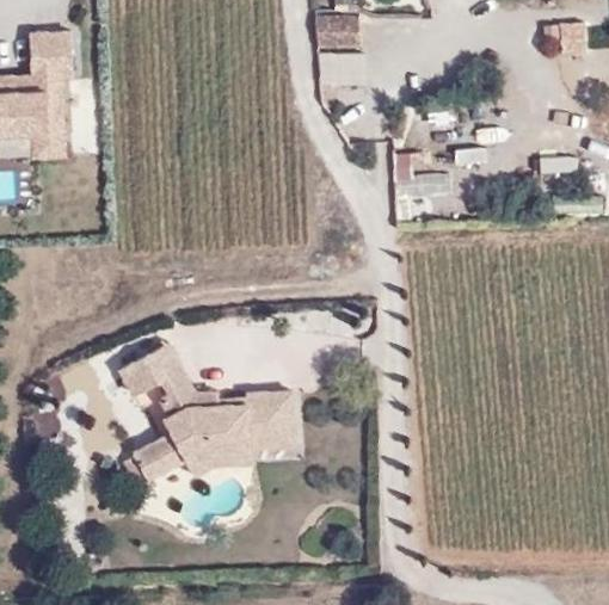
[(354,13),(352,0),(331,0),(331,13),(354,13)]
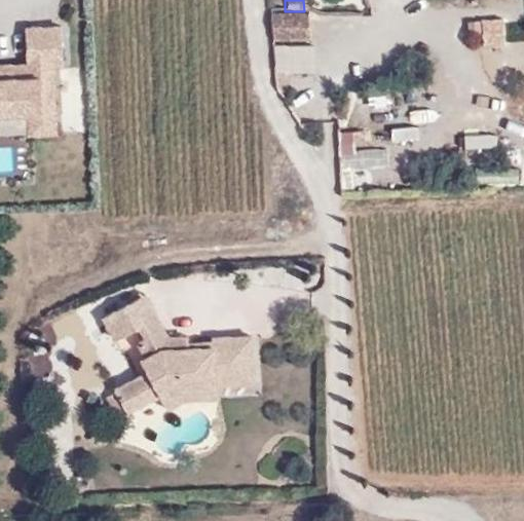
[(272,16),(273,42),(284,42),(312,41),(310,14),(272,16)]
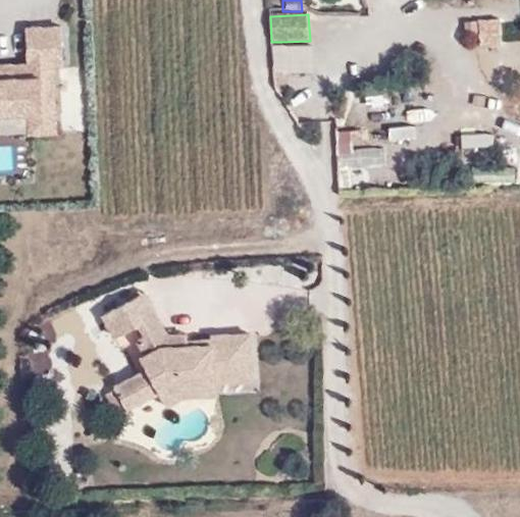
[(475,33),(473,20),(462,21),(463,35),(475,33)]
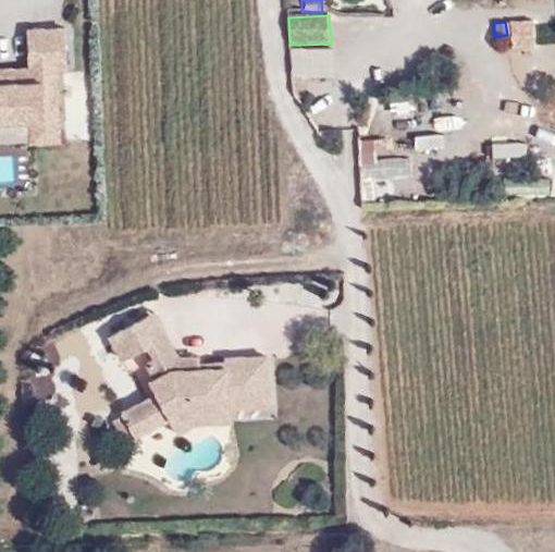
[(0,146),(58,145),(56,71),(65,71),(64,33),(26,34),(27,72),(17,72),(0,72),(0,146)]
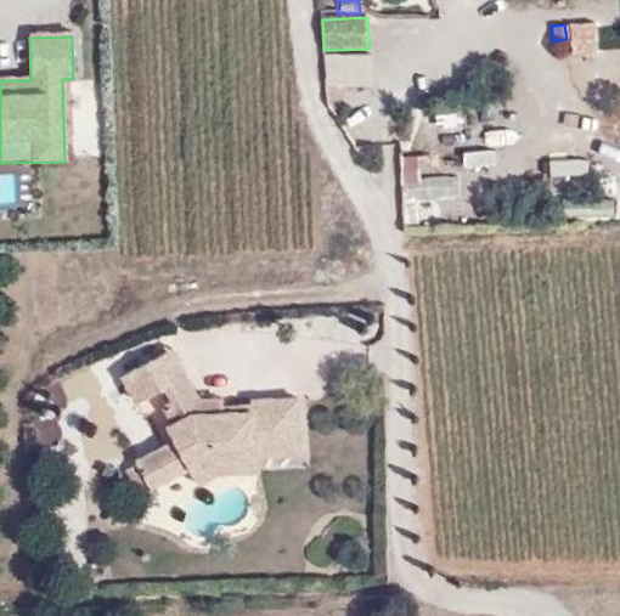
[(372,105),(370,49),(336,50),(338,105),(372,105)]
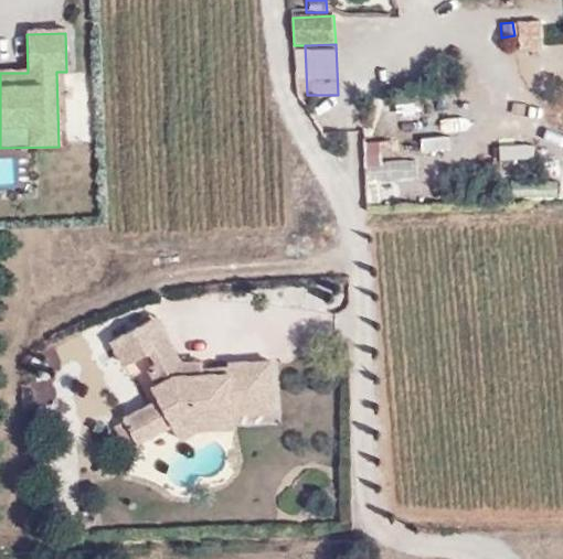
[(486,118),(452,119),(452,133),(487,132),(486,118)]
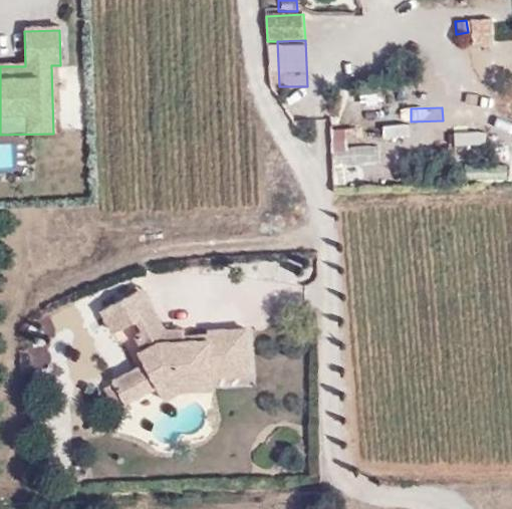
[(408,141),(408,128),(381,128),(381,141),(408,141)]
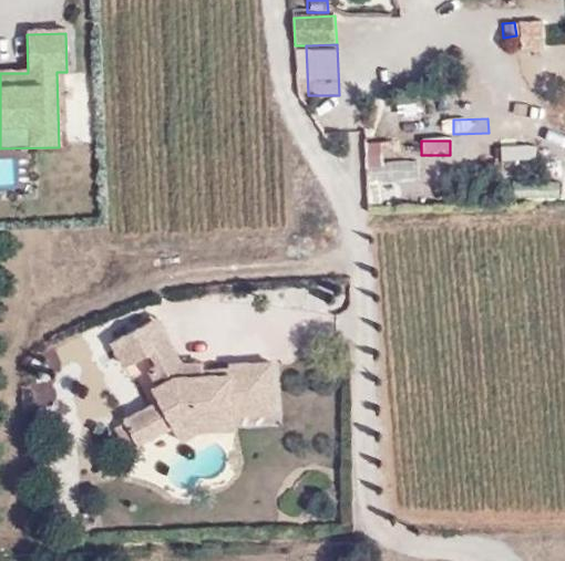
[(181,364),(156,318),(145,323),(157,347),(167,365),(173,376),(202,375),(201,369),(201,363),(181,364)]
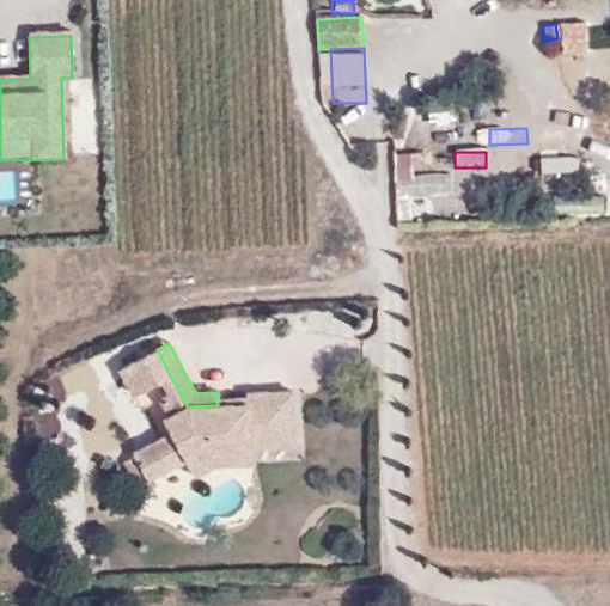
[(157,383),(170,375),(157,349),(119,369),(132,395),(156,383),(157,383)]
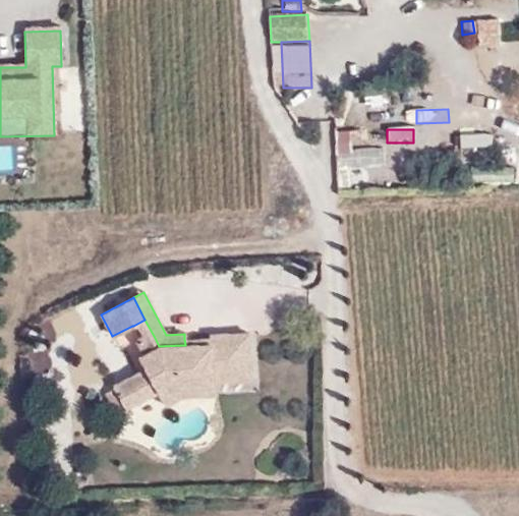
[(141,342),(154,336),(145,320),(133,326),(132,326),(141,342)]
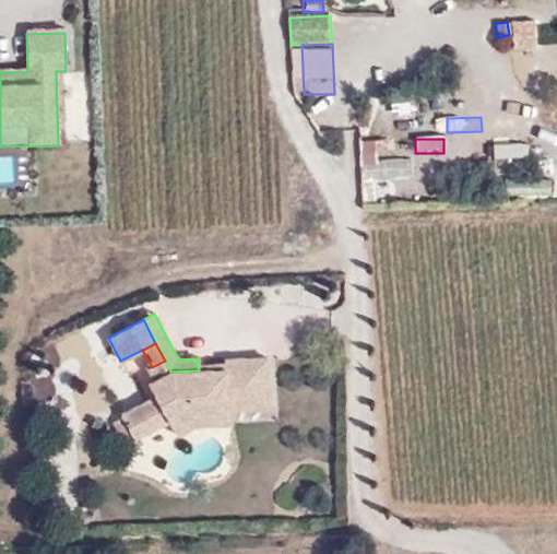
[(165,361),(152,367),(149,369),(154,380),(149,384),(155,396),(121,414),(122,417),(113,423),(123,444),(133,438),(134,439),(168,422),(169,423),(170,422),(182,416),(228,414),(228,410),(269,408),(267,357),(226,360),(226,363),(198,364),(199,370),(170,372),(165,361)]
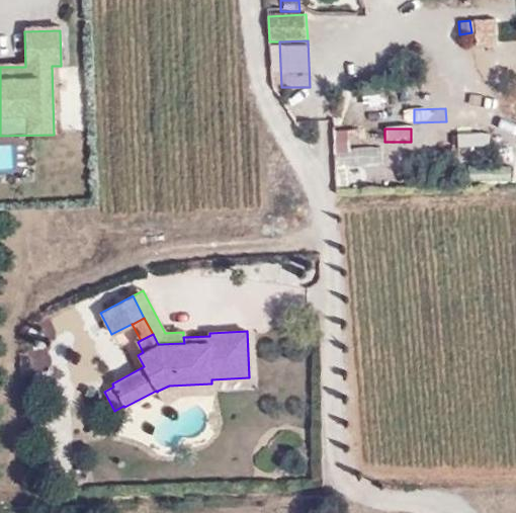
[(52,373),(70,371),(66,343),(48,345),(52,373)]
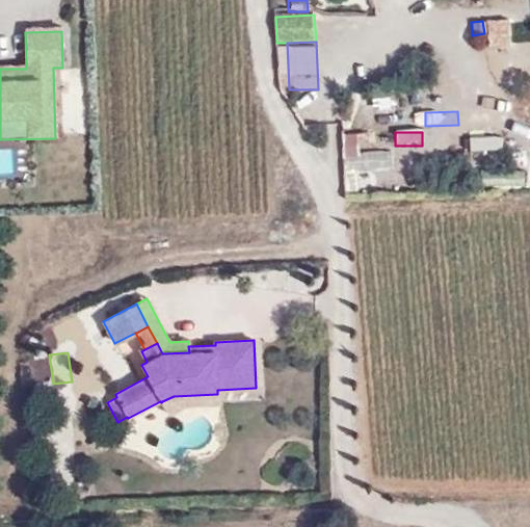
[(186,404),(218,403),(217,394),(174,396),(162,401),(168,414),(186,404)]
